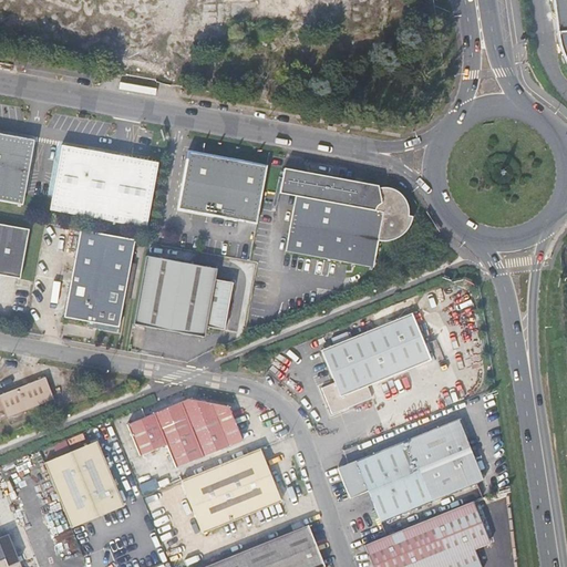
[(566,0),(555,0),(559,50),(562,55),(564,59),(564,60),(564,61),(565,62),(566,65),(566,0)]
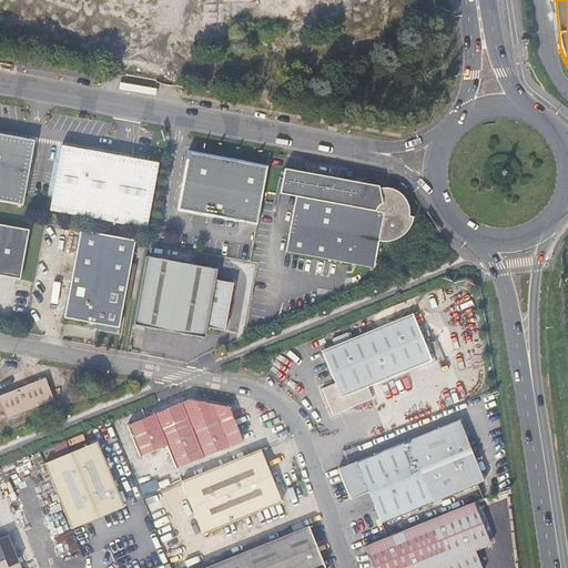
[(34,140),(0,133),(0,201),(22,205),(34,140)]
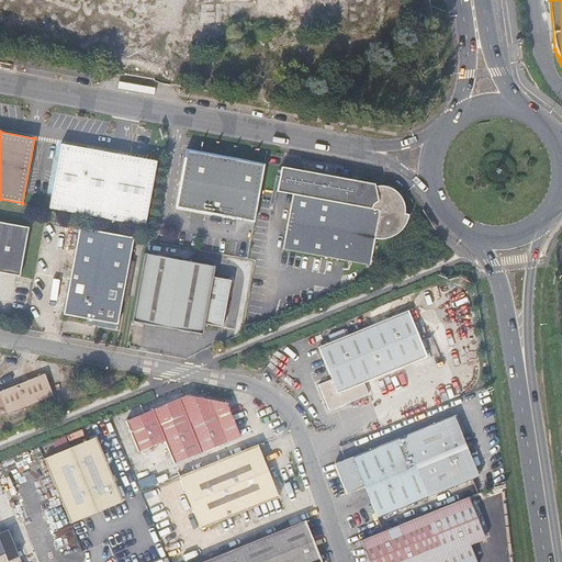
[(60,144),(49,209),(146,225),(157,161),(60,144)]
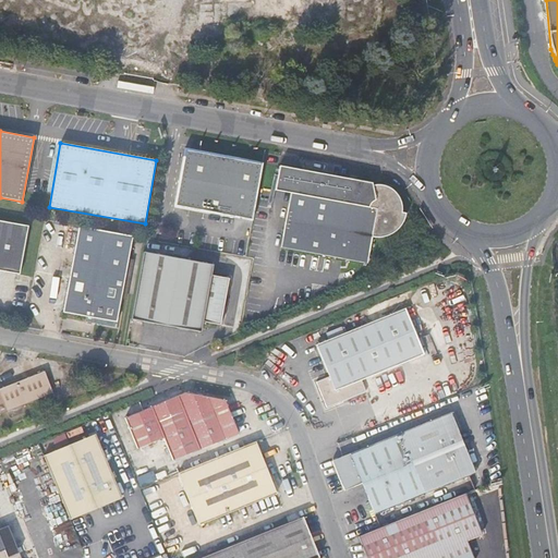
[(253,220),(264,164),(185,149),(174,206),(253,220)]
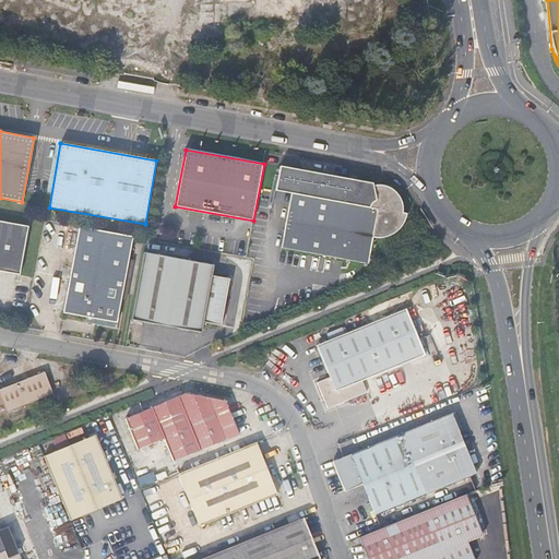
[(292,193),(282,248),(369,263),(373,238),(381,237),(385,236),(391,235),(394,233),(397,230),(402,226),(404,223),(406,218),(406,214),(402,213),(403,205),(401,201),(400,198),(399,194),(395,191),(393,190),(390,188),(387,186),(382,186),(378,186),(372,186),(372,183),(280,166),(275,191),(292,193)]
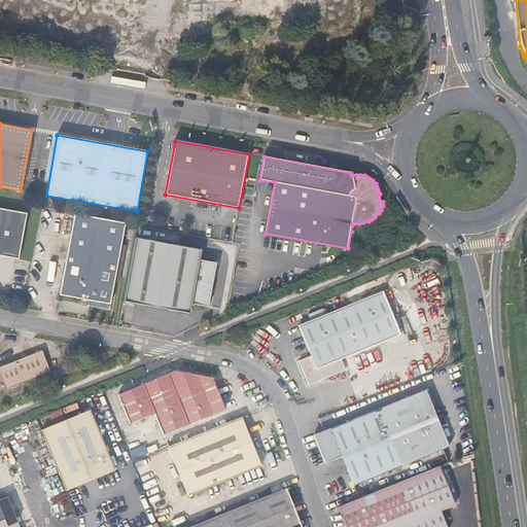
[(0,208),(0,255),(19,259),(27,213),(0,208)]
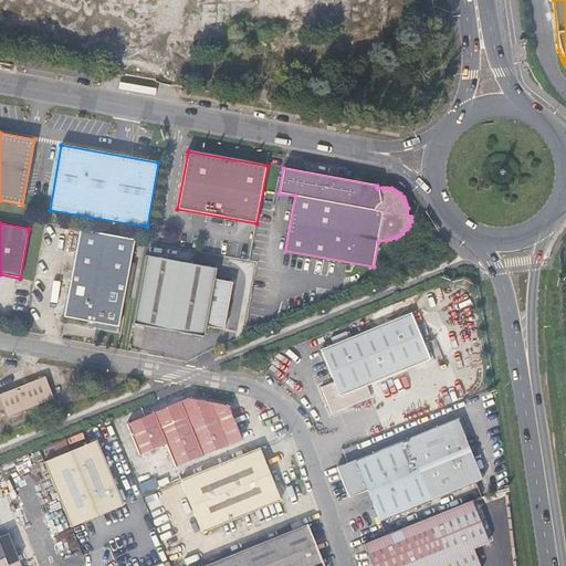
[(119,326),(135,239),(79,230),(64,316),(119,326)]
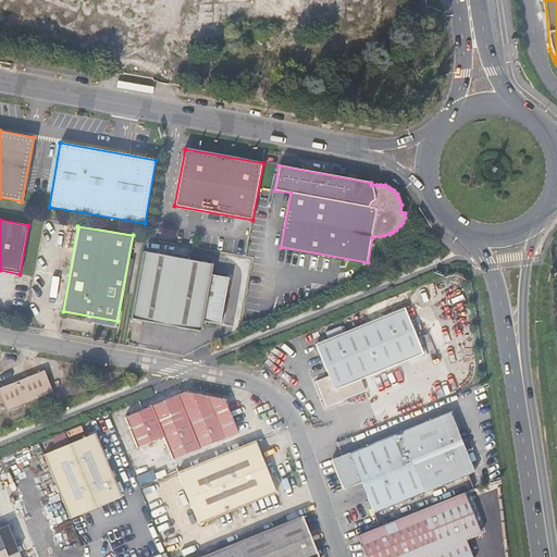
[(213,264),(144,251),(131,320),(201,331),(202,321),(221,324),(230,279),(211,274),(213,264)]
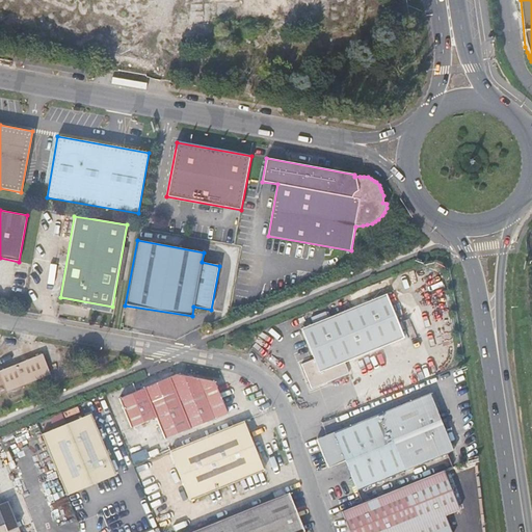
[(301,328),(308,345),(314,358),(302,364),(313,388),(349,372),(345,363),(404,338),(388,294),(301,328)]
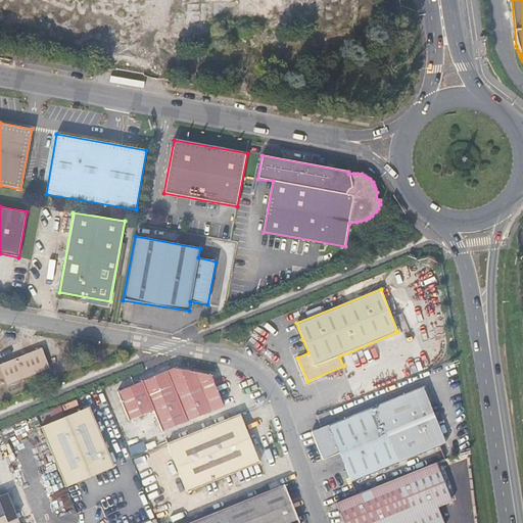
[(236,335),(235,343),(243,345),(245,337),(236,335)]
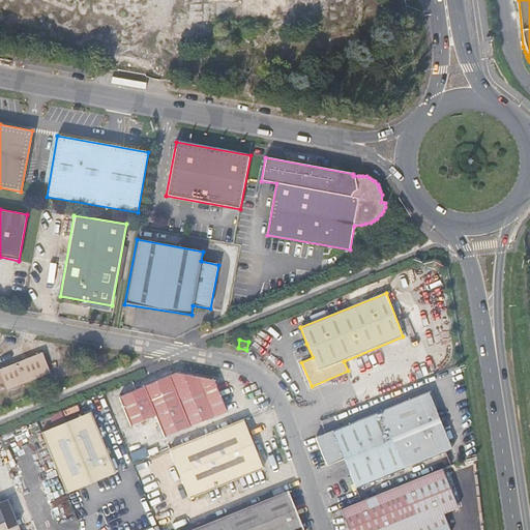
[(0,393),(51,373),(42,352),(13,364),(0,369),(0,393)]
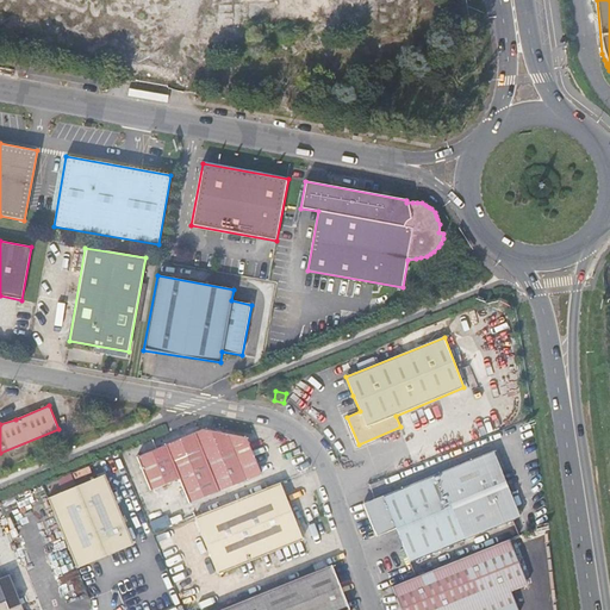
[(0,416),(0,424),(16,419),(12,411),(0,416)]
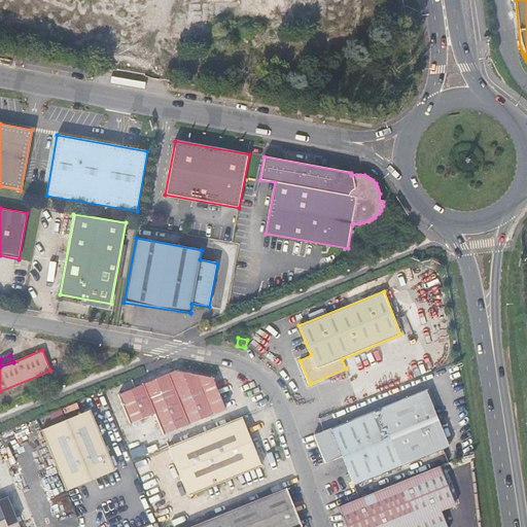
[(119,393),(132,422),(156,412),(165,433),(226,408),(213,377),(176,370),(119,393)]
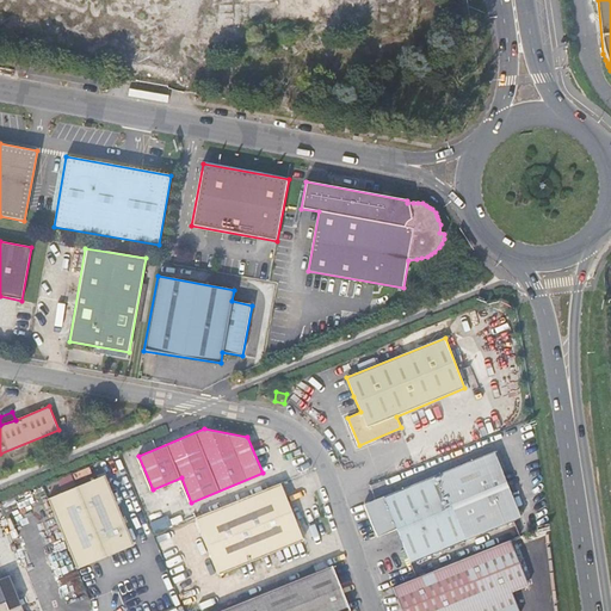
[(493,450),(363,503),(378,535),(396,530),(411,562),(522,517),(493,450)]
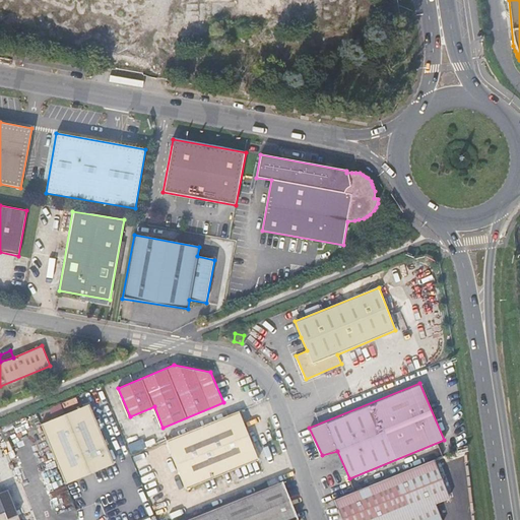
[(89,404),(42,424),(43,426),(65,482),(114,463),(89,404)]
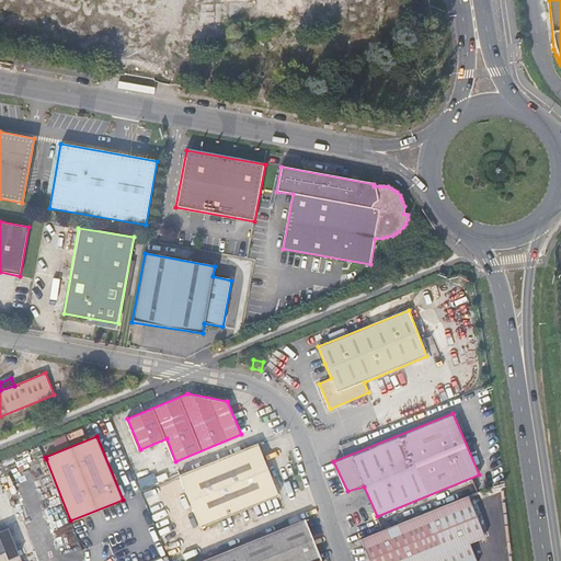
[(278,496),(258,444),(179,476),(201,527),(278,496)]
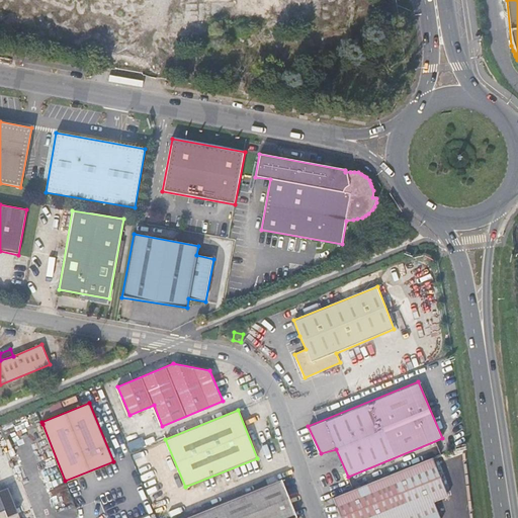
[(39,421),(15,431),(24,454),(49,445),(39,421)]
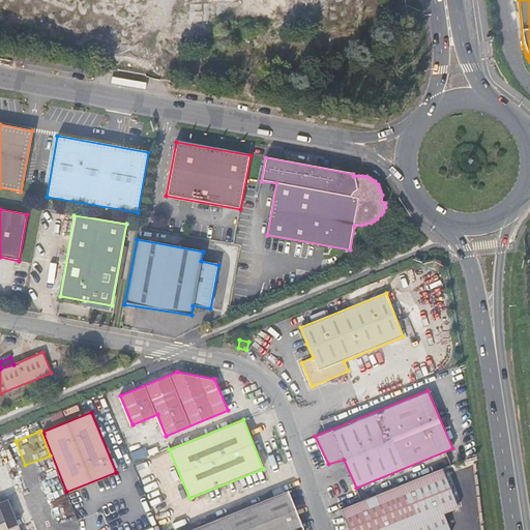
[(150,457),(136,462),(148,502),(163,498),(150,457)]
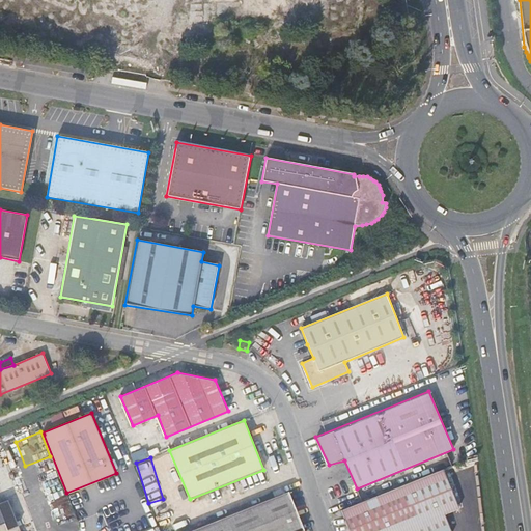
[(457,508),(443,470),(341,511),(348,530),(449,530),(443,513),(457,508)]
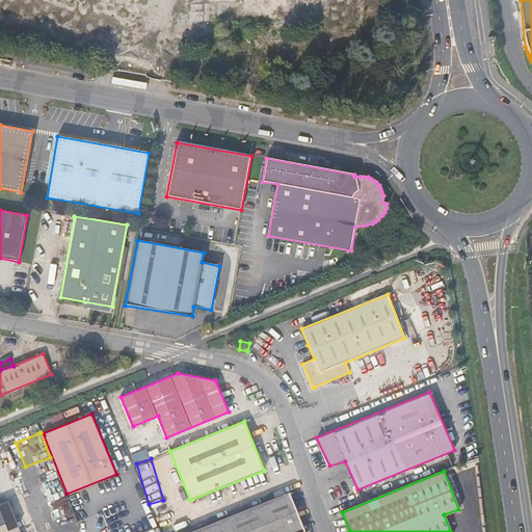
[(303,531),(289,493),(190,531),(303,531)]
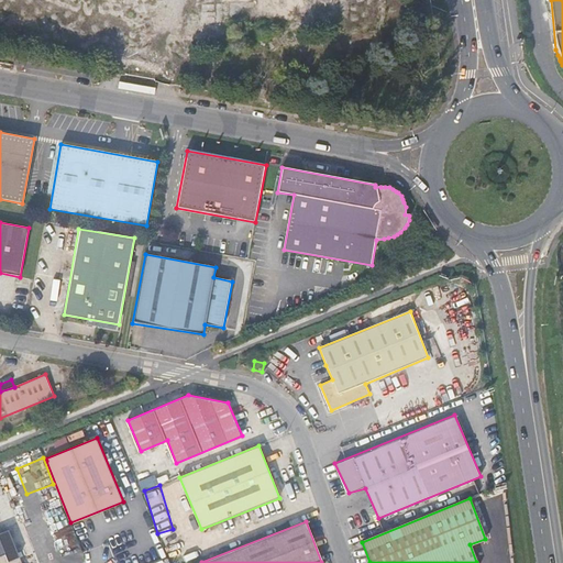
[(20,562),(7,530),(0,532),(0,562),(20,562)]
